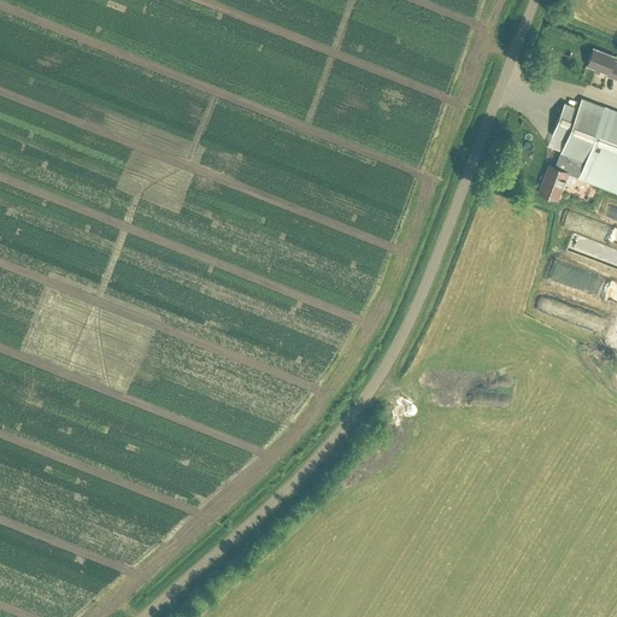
[(606,75),(616,78),(616,62),(612,60),(615,56),(593,47),(587,65),(607,72),(606,75)]
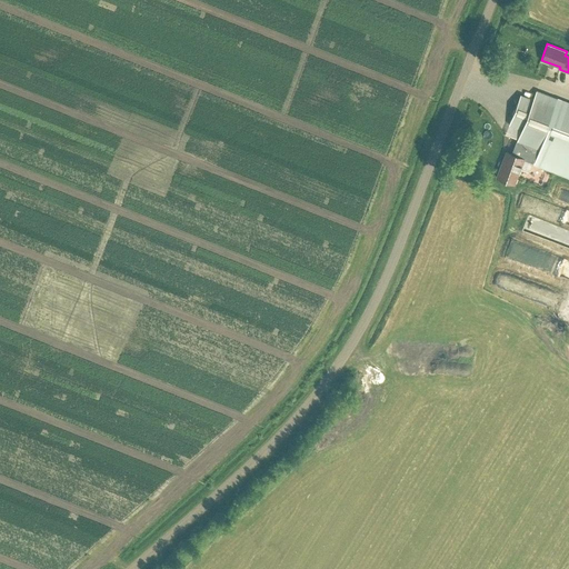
[(521,130),(516,142),(536,151),(538,151),(533,163),(568,177),(568,102),(537,90),(533,99),(531,99),(530,99),(529,99),(528,99),(526,99),(525,100),(523,100),(522,101),(520,102),(519,102),(518,103),(518,105),(517,106),(516,107),(515,109),(515,110),(509,126),(521,130)]
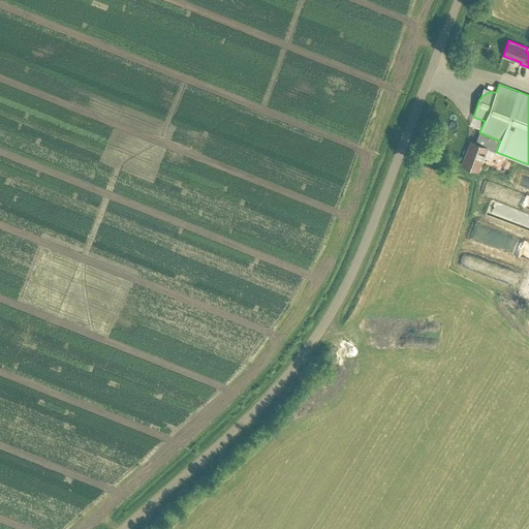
[(476,104),(478,92),(467,90),(465,101),(476,104)]
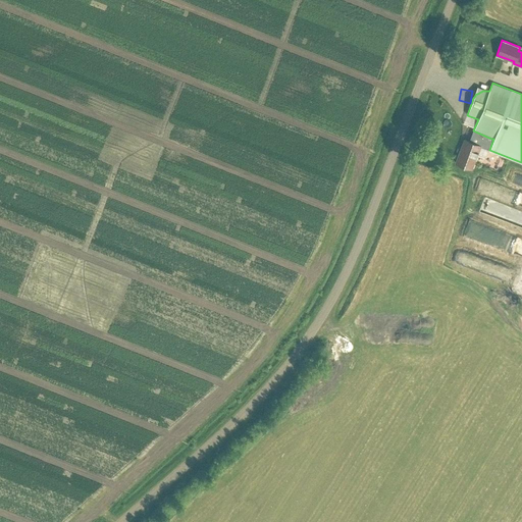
[(450,118),(461,123),(466,109),(456,105),(450,118)]
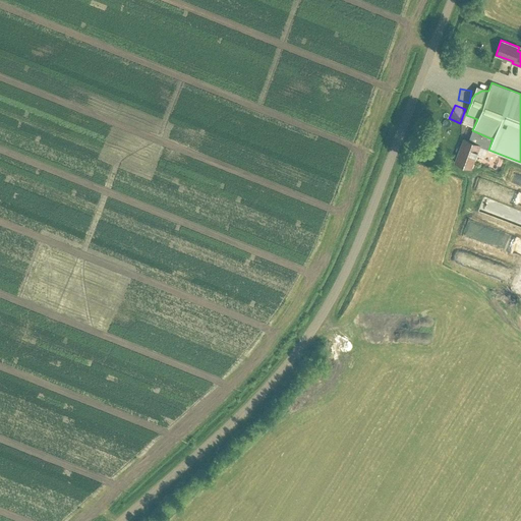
[(486,150),(490,138),(472,130),(468,141),(463,139),(454,163),(470,169),(479,147),(486,150)]
